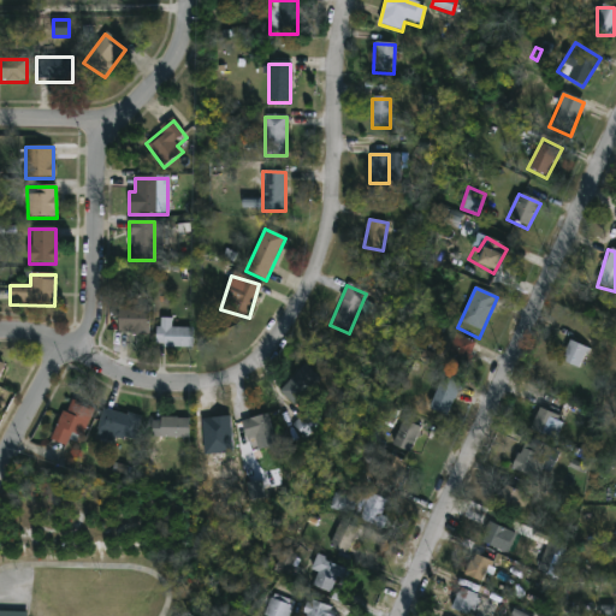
[(118,307),(148,307),(148,335),(118,335),(118,307)]
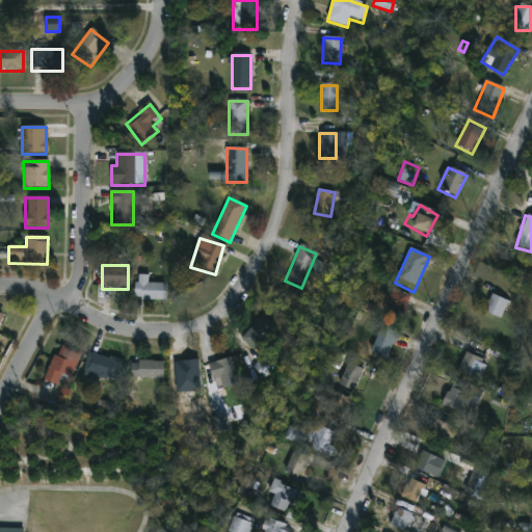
[(166,300),(136,301),(135,275),(148,275),(149,284),(166,284),(166,300)]
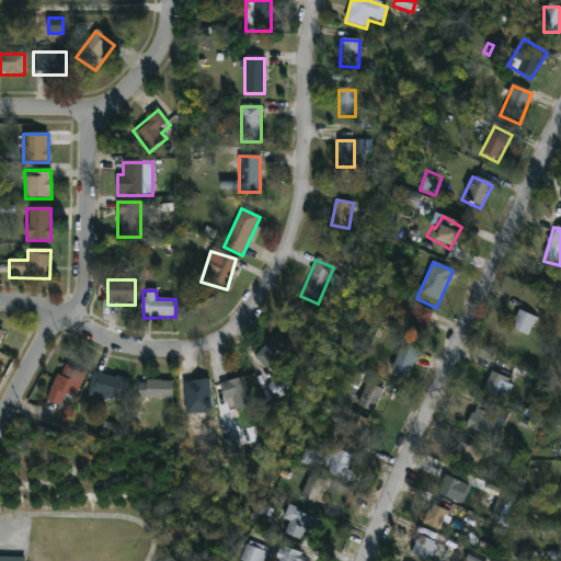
[(433,311),(423,341),(404,335),(413,306),(433,311)]
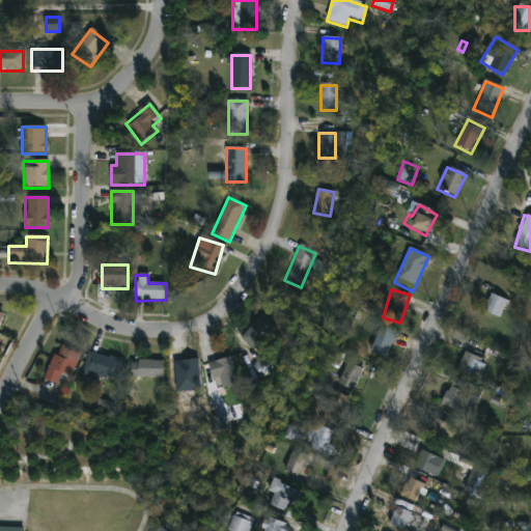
[(500,319),(483,311),(492,295),(508,302),(500,319)]
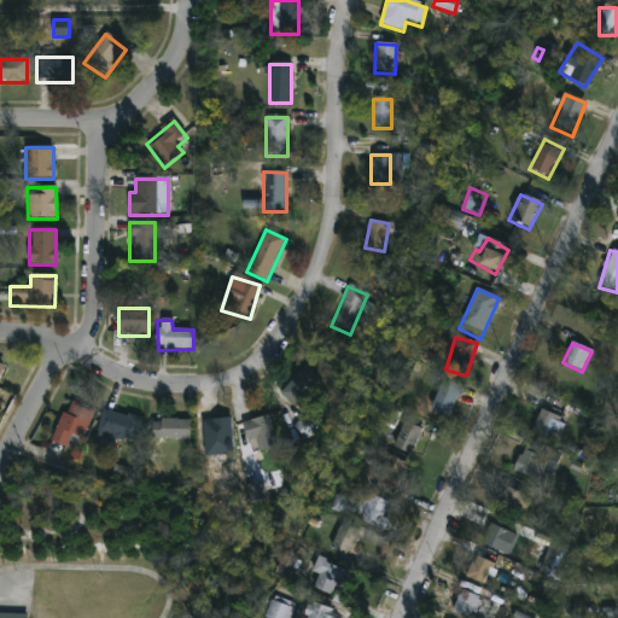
[(322,383),(296,409),(280,394),(307,367),(322,383)]
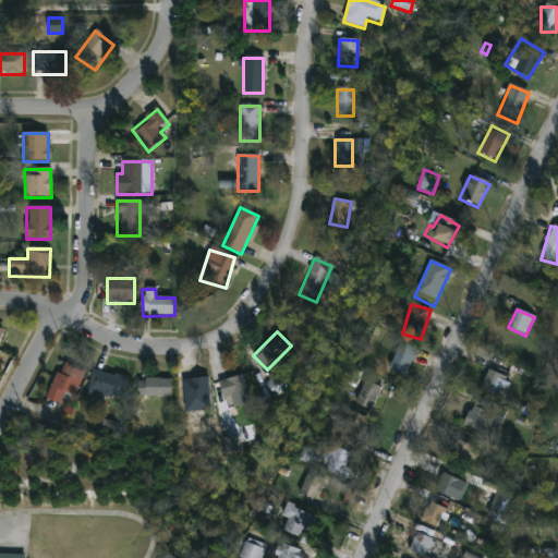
[(403,379),(386,372),(400,342),(416,350),(403,379)]
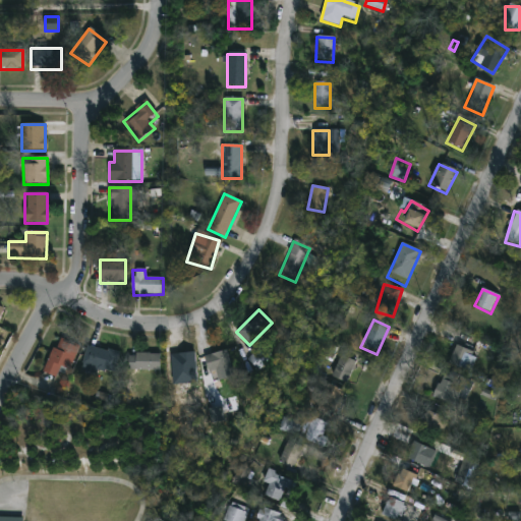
[(43,372),(58,337),(80,345),(64,382),(43,372)]
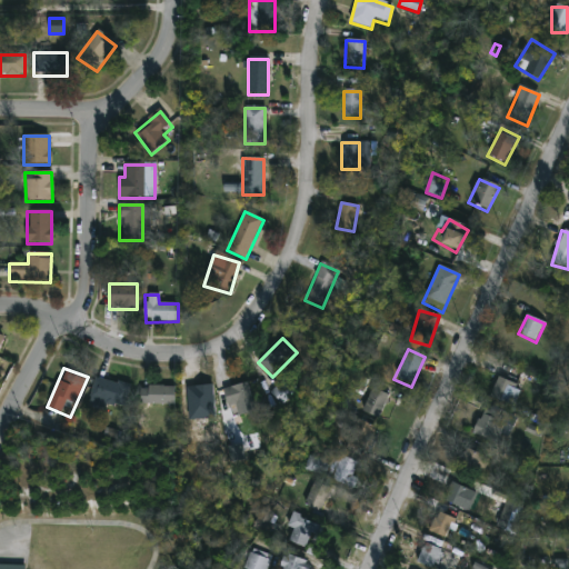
[(489,396),(499,377),(521,388),(511,407),(489,396)]
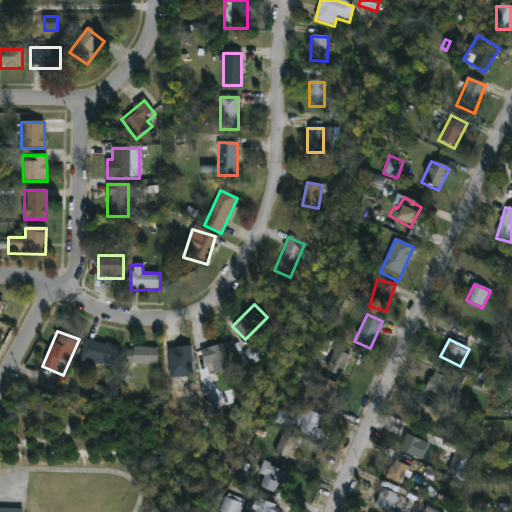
[(243,353),(255,364),(266,351),(254,341),(243,353)]
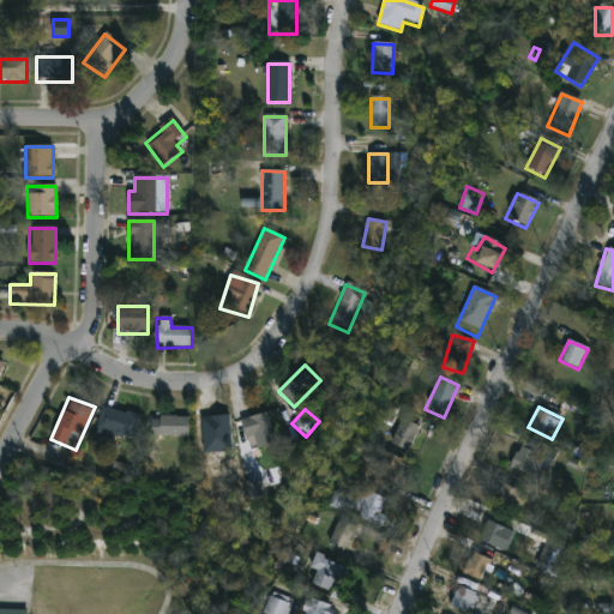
[(140,415),(137,443),(97,437),(101,410),(140,415)]
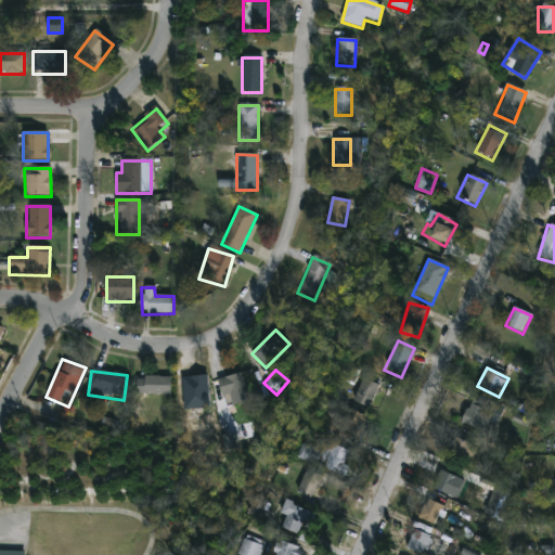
[(234,411),(217,385),(235,373),(252,399),(234,411)]
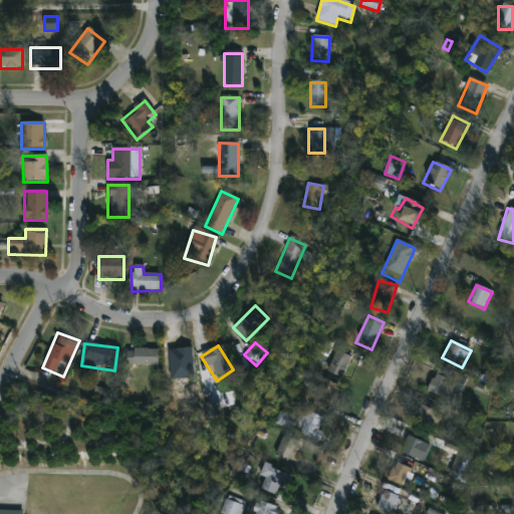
[(170,349),(171,378),(195,377),(194,348),(170,349)]
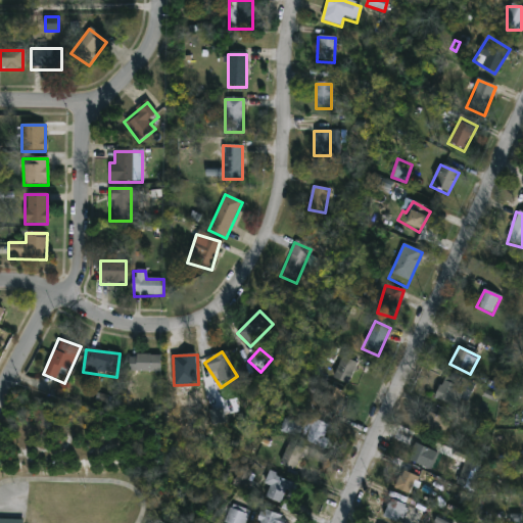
[(160,355),(160,373),(129,373),(129,355),(160,355)]
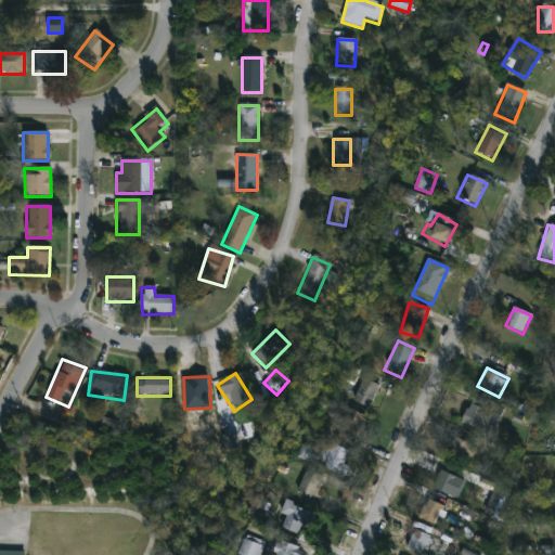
[(379,386),(369,410),(351,402),(362,378),(379,386)]
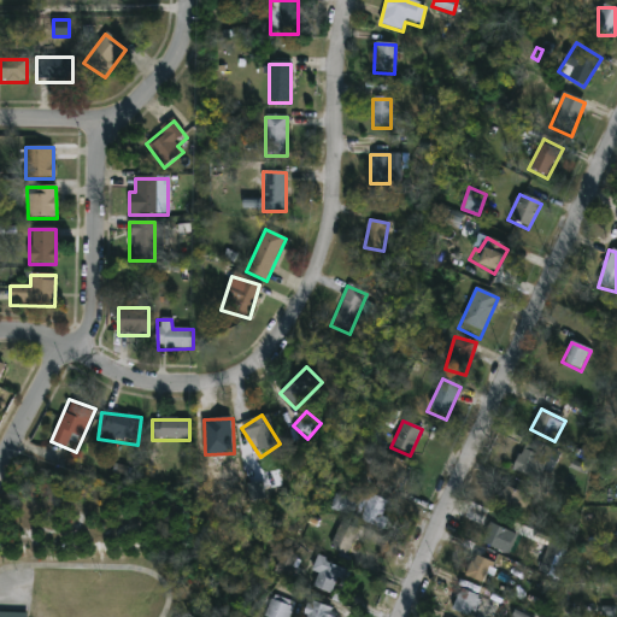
[(538,482),(512,471),(526,439),(552,451),(538,482)]
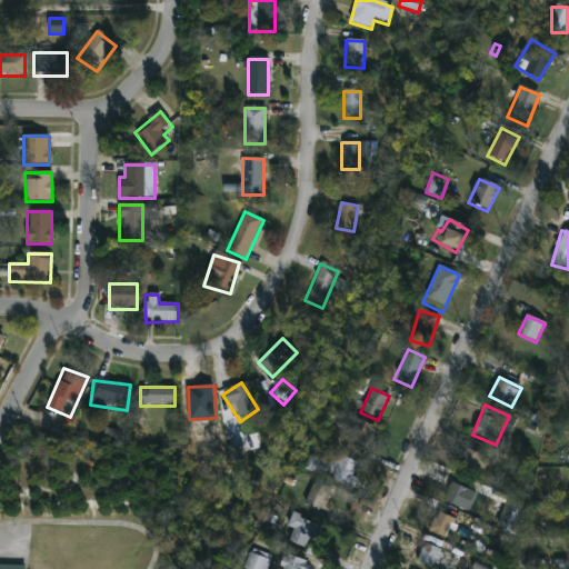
[(345,445),(357,420),(376,429),(363,453),(345,445)]
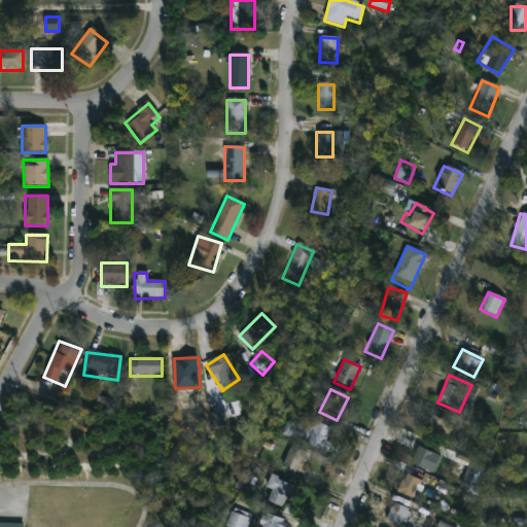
[(446,443),(424,432),(431,416),(453,425),(446,443)]
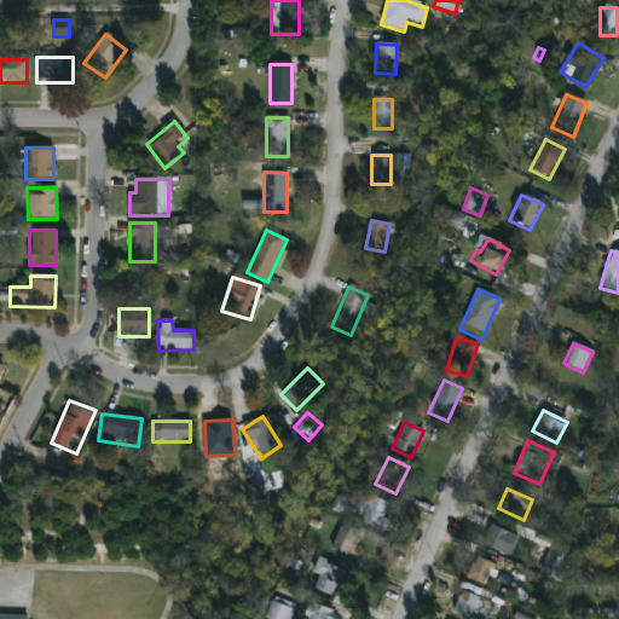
[(356,521),(368,495),(397,508),(385,533),(356,521)]
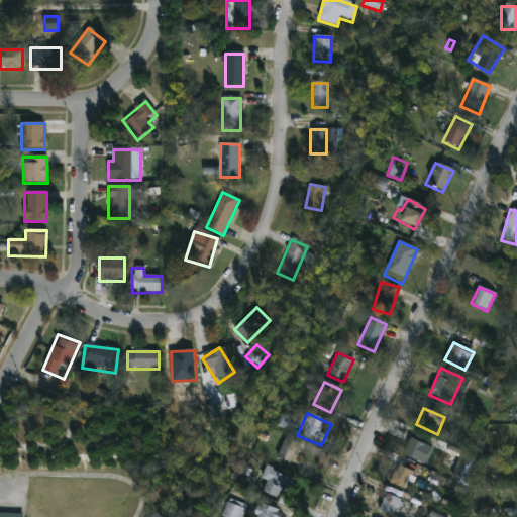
[(419,462),(403,456),(411,436),(427,442),(419,462)]
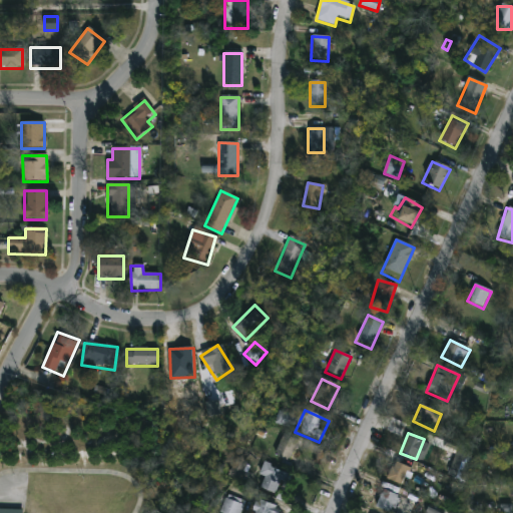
[(288,463),(273,454),(284,435),(299,443),(288,463)]
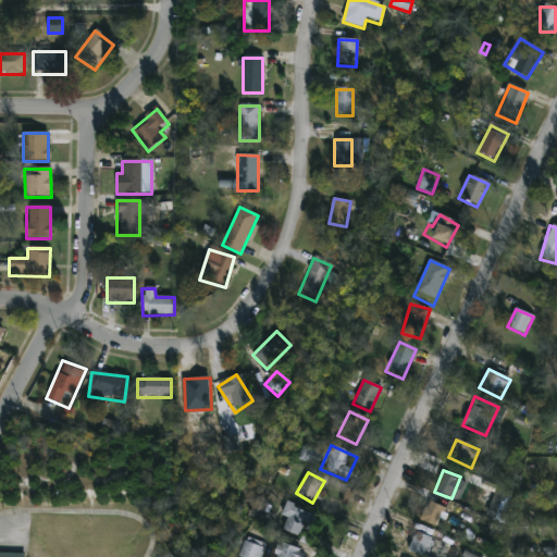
[(505,522),(515,492),(497,486),(487,517),(505,522)]
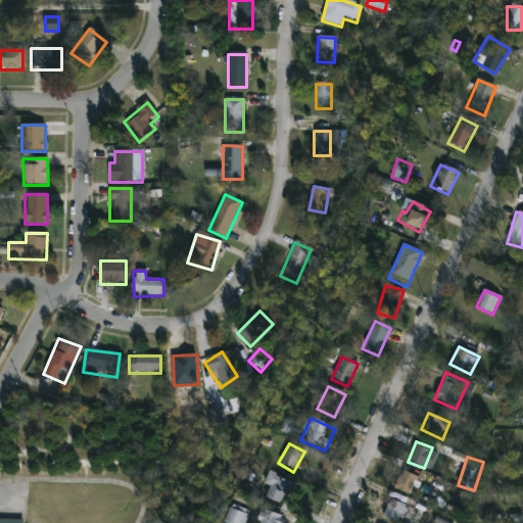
[(233,471),(238,474),(232,484),(242,489),(253,470),(237,462),(233,471)]
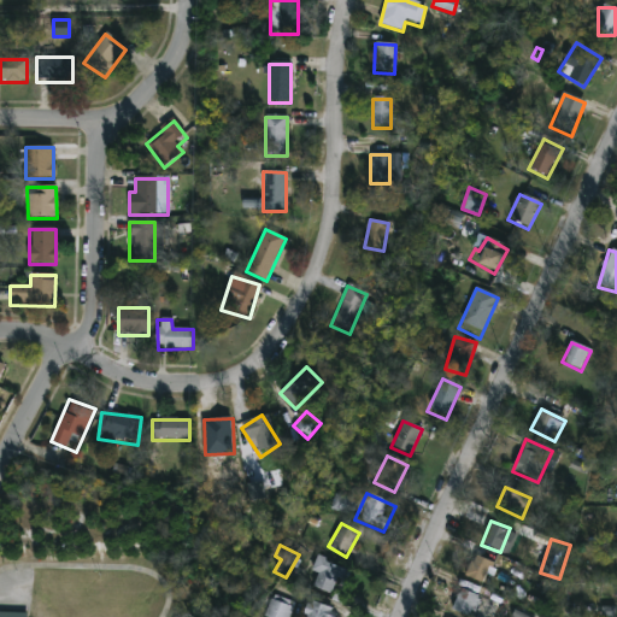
[(465,579),(472,557),(499,565),(492,587),(465,579)]
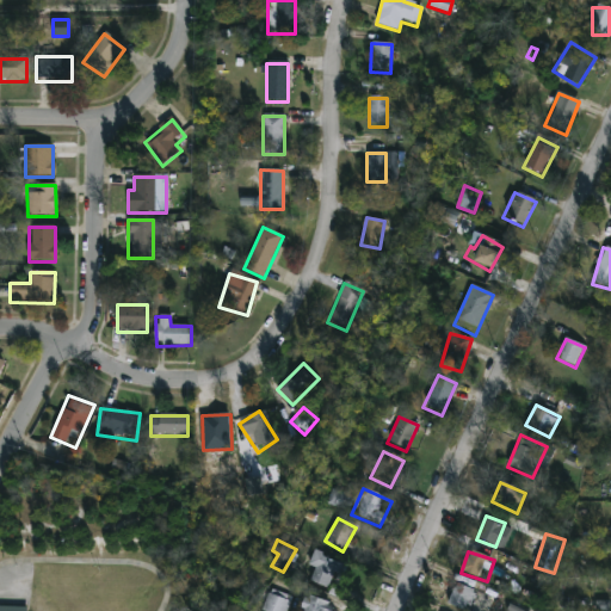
[(308,582),(314,568),(308,566),(313,553),(339,561),(328,590),(308,582)]
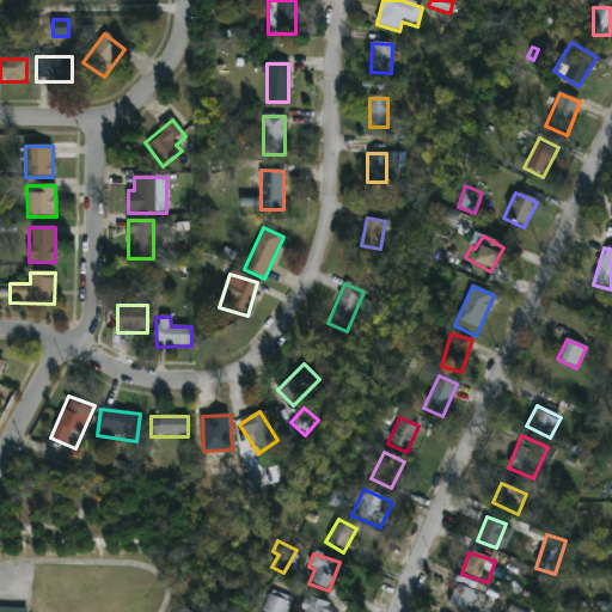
[(476,594),(467,611),(459,611),(447,606),(457,586),(476,594)]
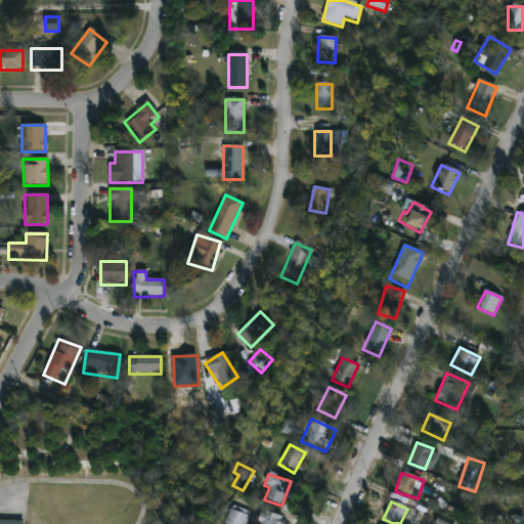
[(244,523),(225,523),(229,512),(247,519),(244,523)]
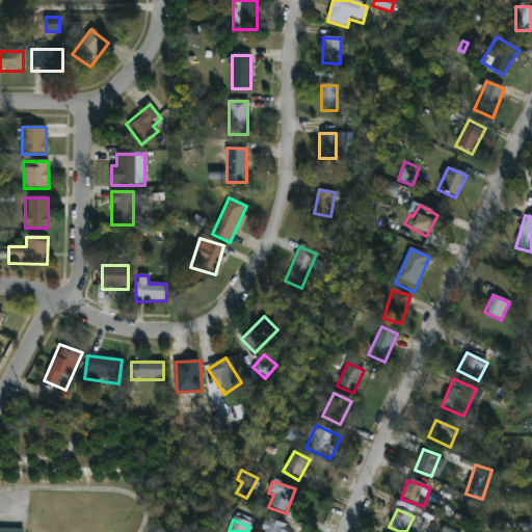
[(288,526),(286,531),(263,531),(266,521),(288,526)]
